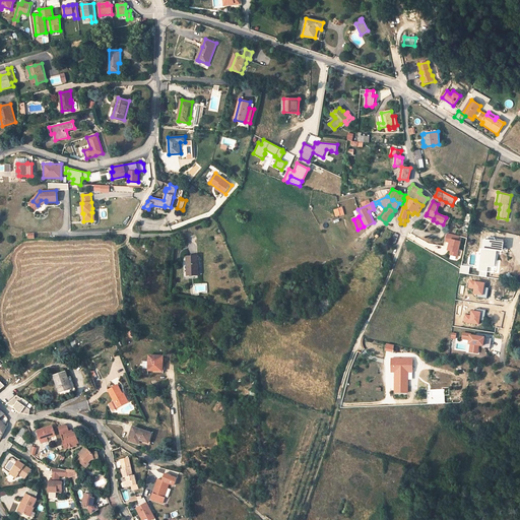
[(445,242),(450,243),(449,251),(452,252),(451,256),(457,257),(460,242),(457,242),(458,237),(447,234),(445,242)]
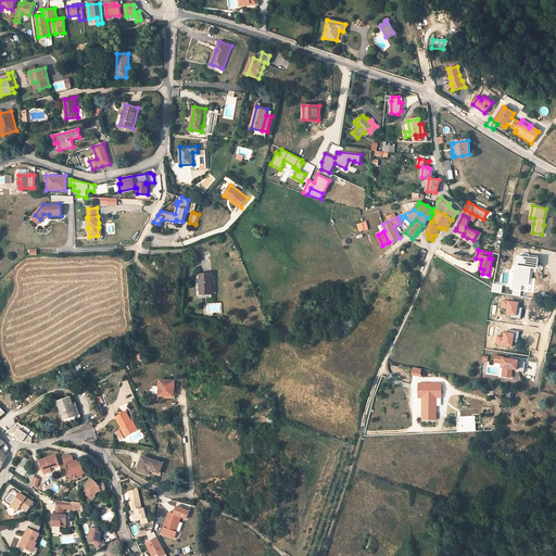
[(538,258),(519,256),(515,282),(528,285),(530,264),(536,265),(538,258)]
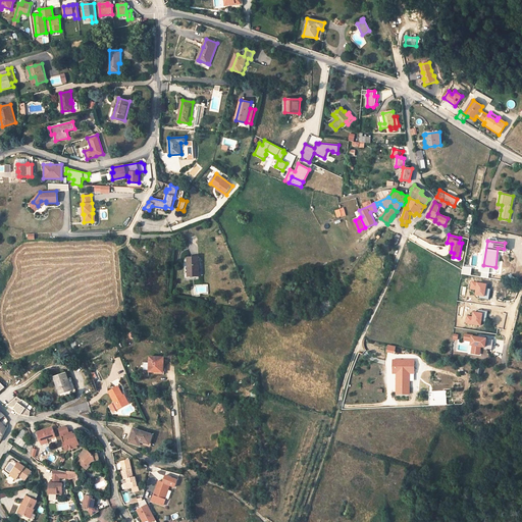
[(199,257),(188,258),(188,276),(200,275),(199,257)]
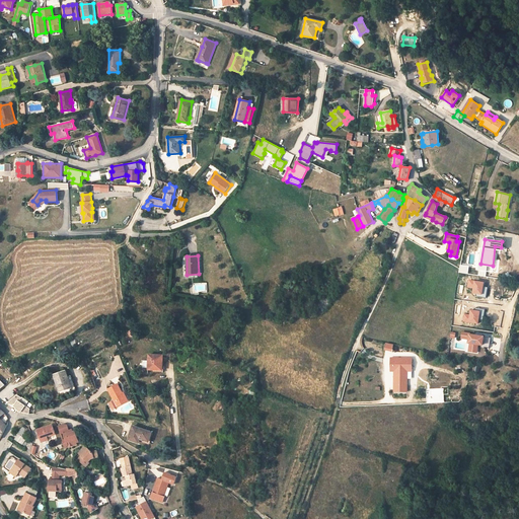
[(467,287),(473,288),(472,293),(482,295),(483,282),(468,280),(467,287)]
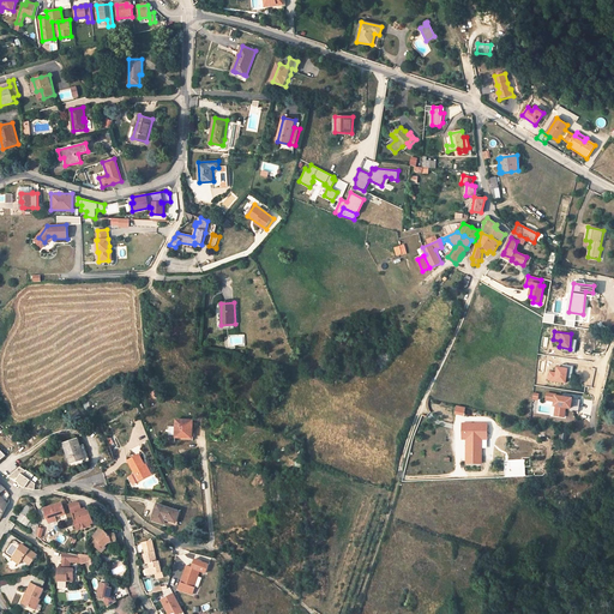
[(557,367),(555,373),(549,372),(548,380),(565,383),(567,368),(557,367)]
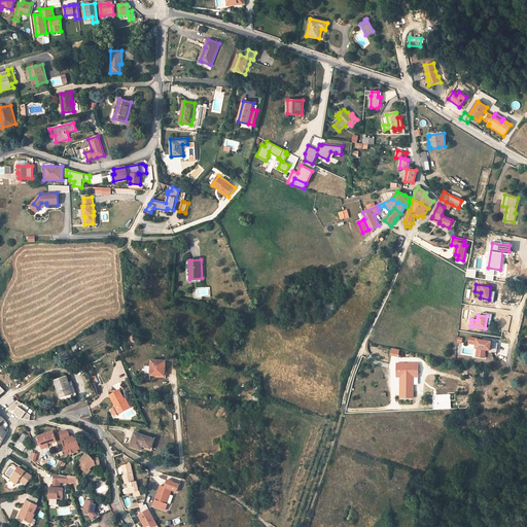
[(491,350),(492,342),(485,341),(484,343),(481,343),(482,340),(478,339),(470,337),(469,343),(477,344),(477,348),(479,348),(477,356),(485,358),(487,350),(491,350)]
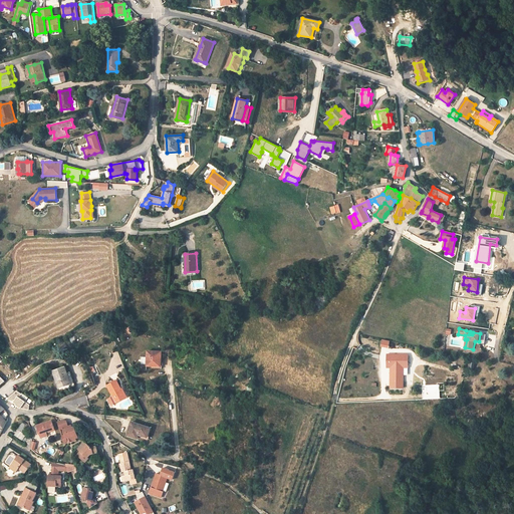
[(162,351),(148,350),(148,365),(153,365),(160,366),(160,359),(162,359),(162,351)]
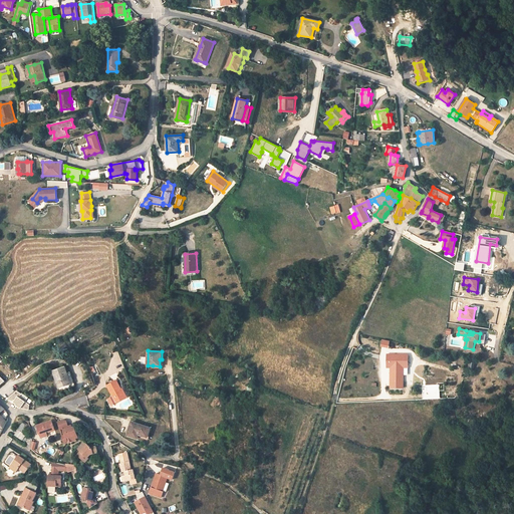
[(387,366),(391,366),(391,388),(403,388),(403,366),(407,366),(407,354),(387,354),(387,366)]
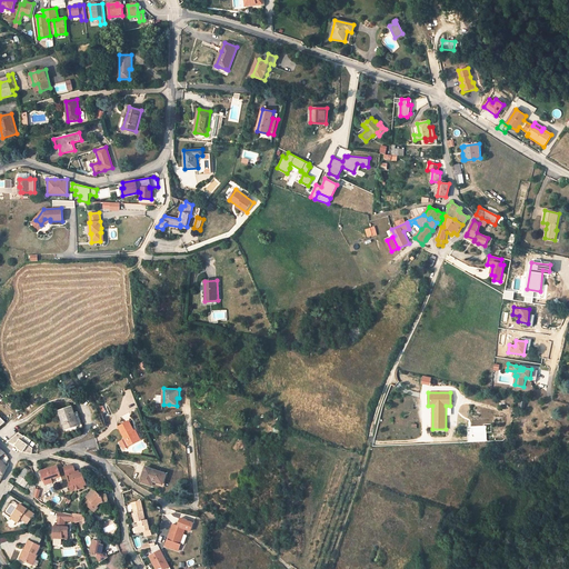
[(177,406),(169,405),(169,407),(180,408),(180,398),(179,398),(177,398),(177,406)]
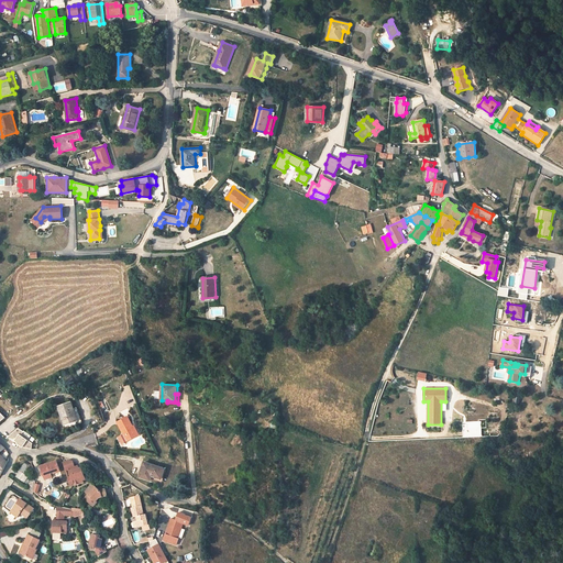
[(72,403),(58,406),(62,416),(63,419),(65,424),(78,420),(74,408),(72,403)]
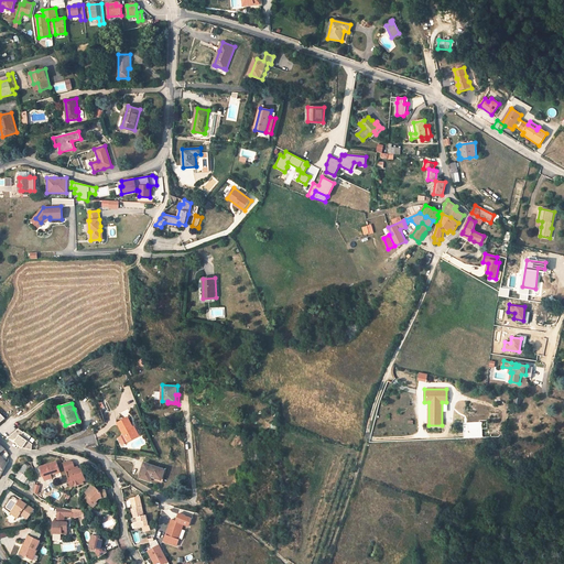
[(77,407),(74,409),(78,421),(79,424),(83,423),(77,407)]
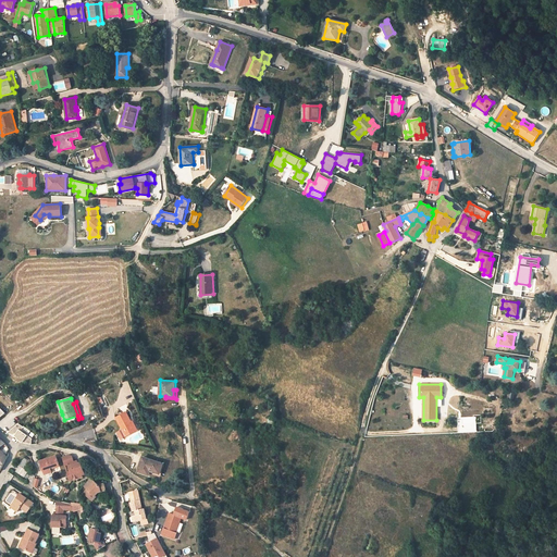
[(126,412),(116,417),(123,430),(126,436),(135,431),(130,421),(132,421),(126,412)]
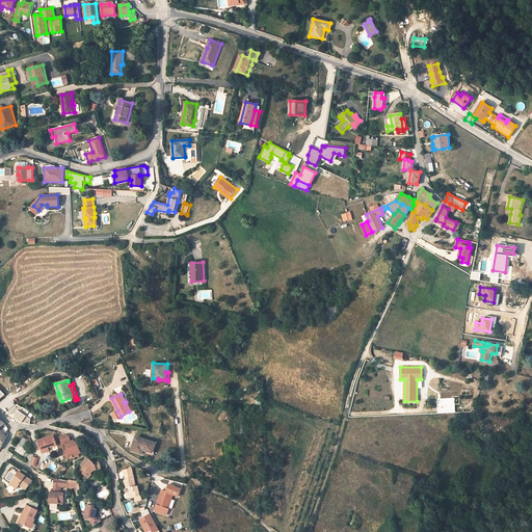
[(22,421),(24,422),(30,424),(31,418),(27,416),(29,411),(22,406),(22,407),(18,404),(7,413),(12,417),(14,416),(17,418),(16,419),(19,421),(20,420),(22,421)]
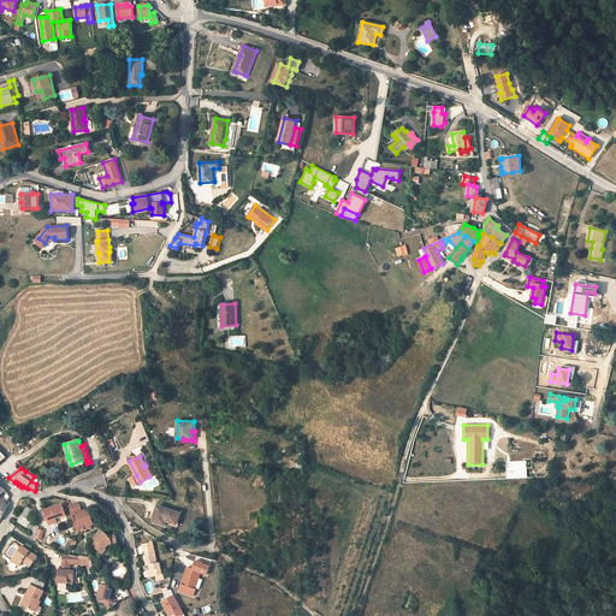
[(63,504),(45,510),(49,525),(58,522),(55,517),(65,514),(63,504)]
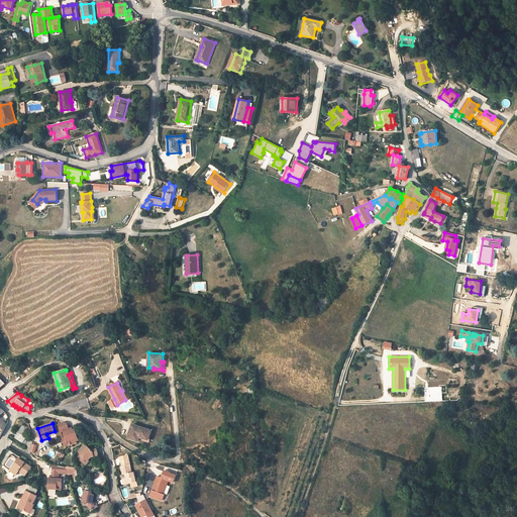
[(64,423),(58,425),(61,432),(64,431),(67,438),(63,439),(66,446),(67,445),(68,443),(68,441),(72,440),(72,441),(75,442),(78,441),(75,431),(73,430),(72,430),(71,428),(68,429),(67,424),(64,423)]
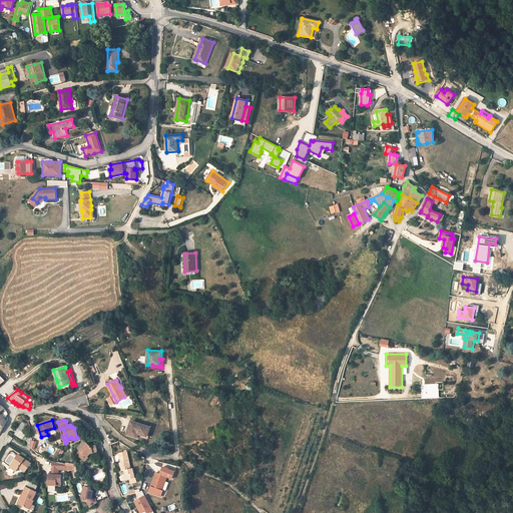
[(150,427),(131,421),(127,434),(137,437),(137,436),(138,434),(147,436),(150,427)]
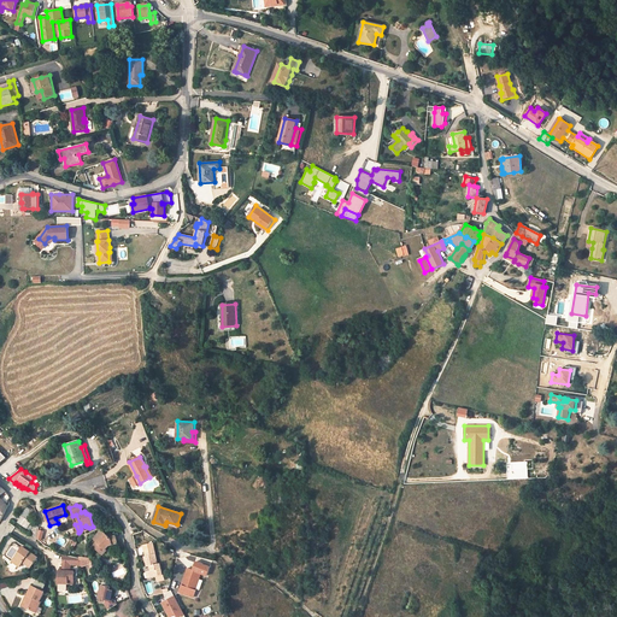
[(35,512),(27,507),(22,515),(22,516),(29,521),(35,512)]
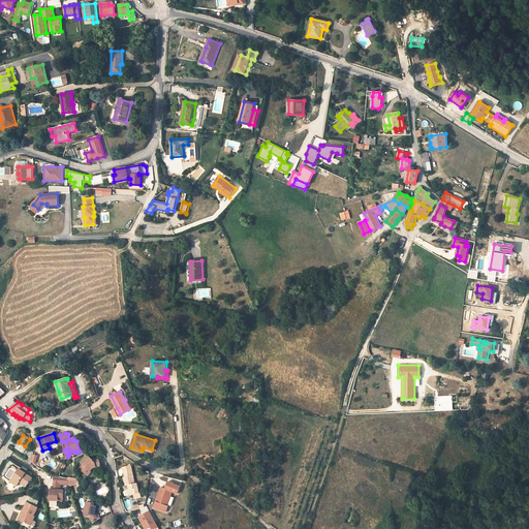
[(143,447),(142,449),(153,453),(156,441),(155,440),(152,449),(143,447)]
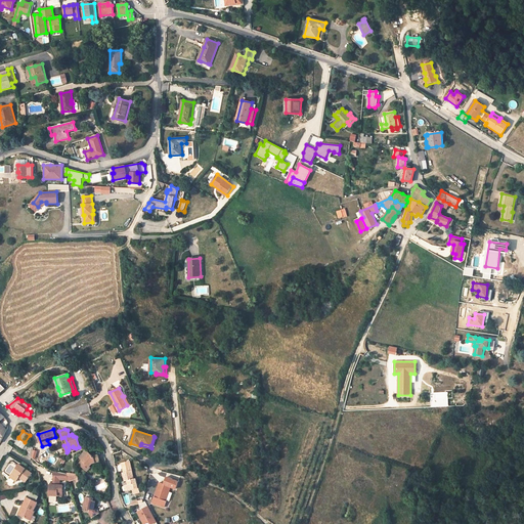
[(25,442),(18,438),(15,443),(24,448),(27,443),(25,442)]
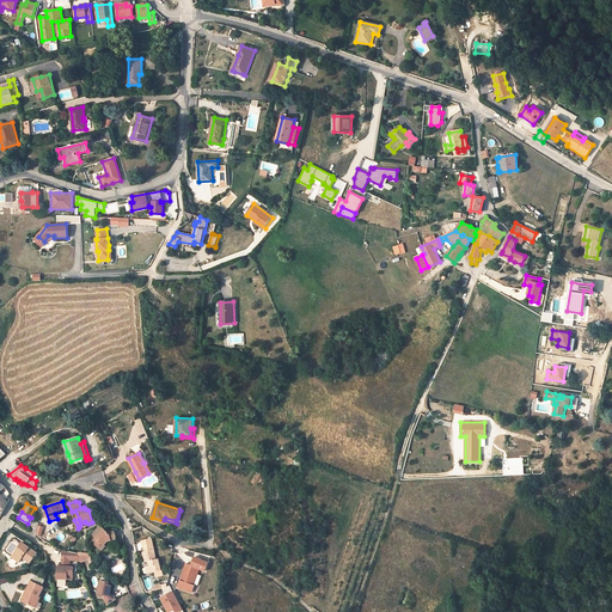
[(35,519),(31,526),(29,531),(36,536),(36,534),(40,521),(35,519)]
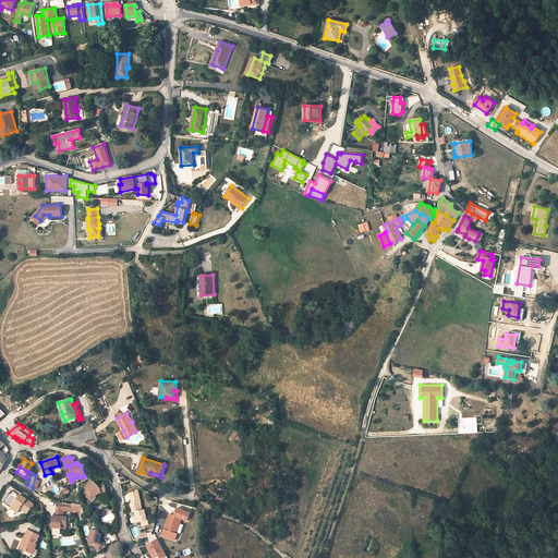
[(85,487),(88,489),(85,494),(93,501),(97,497),(96,496),(97,495),(96,494),(98,492),(99,493),(107,490),(105,484),(99,486),(96,483),(92,480),(85,487)]
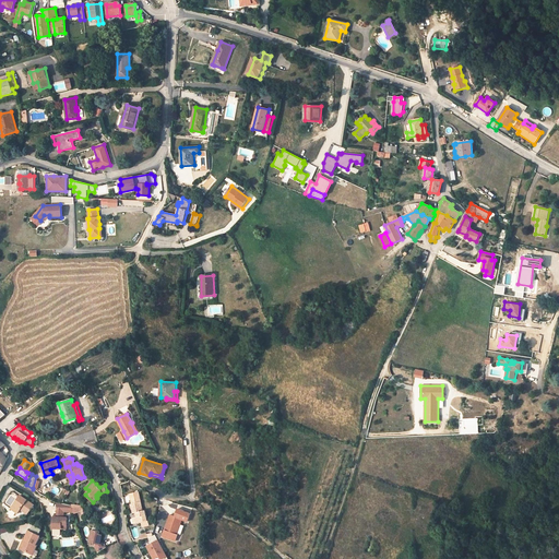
[(34,504),(20,496),(12,508),(19,513),(21,509),(27,513),(34,504)]
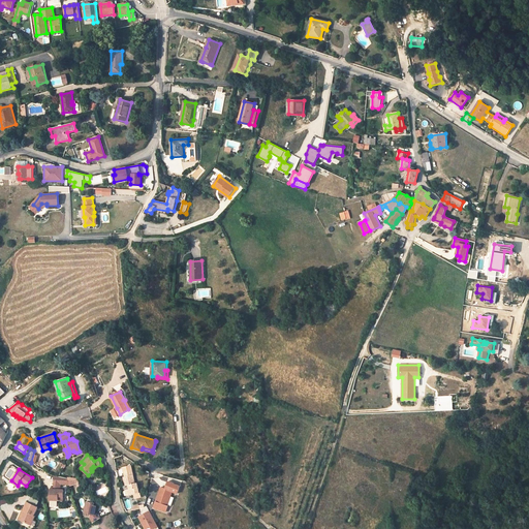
[(125,477),(123,477),(125,486),(128,486),(129,489),(127,490),(128,496),(138,494),(136,484),(135,485),(132,471),(124,472),(125,477)]
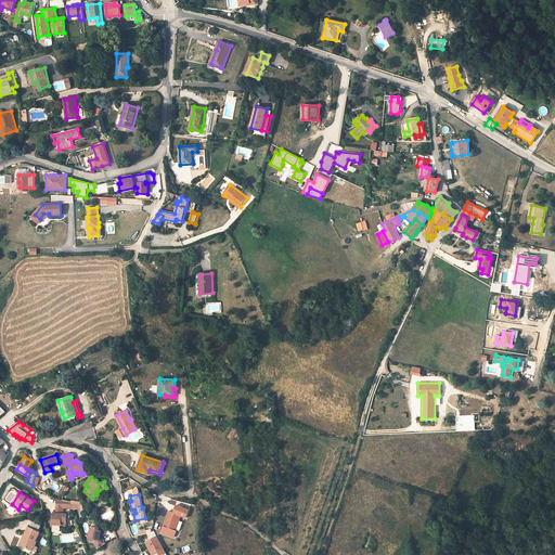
[(71,503),(57,500),(56,506),(63,507),(73,508),(71,503)]
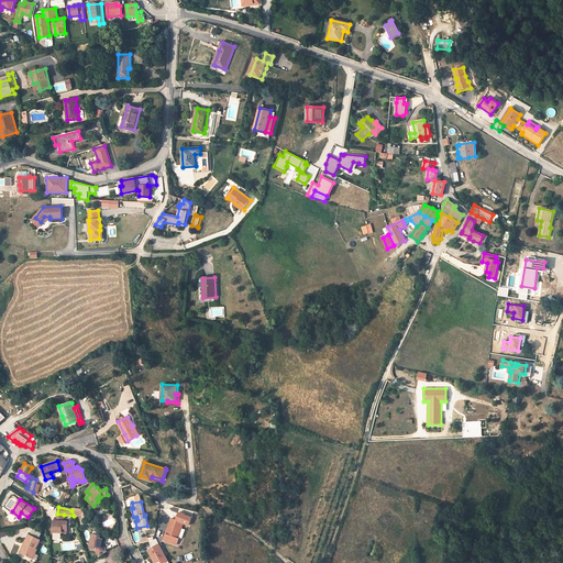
[(70,508),(72,510),(74,516),(74,517),(81,516),(81,517),(84,516),(81,509),(70,508)]
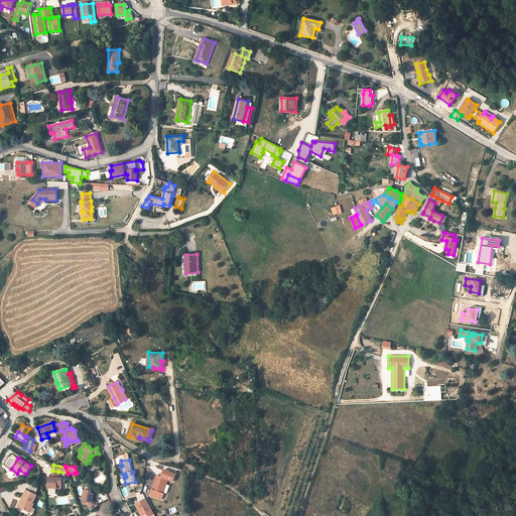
[(155,479),(150,495),(161,499),(169,480),(174,482),(178,474),(172,471),(165,469),(161,477),(157,475),(155,479)]
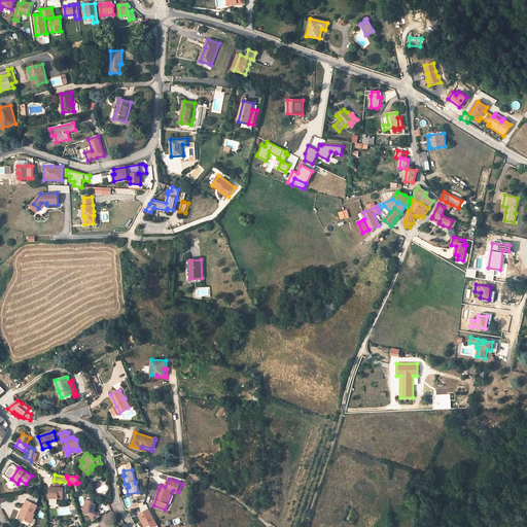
[(50,488),(49,487),(48,498),(62,498),(63,488),(59,488),(50,488)]
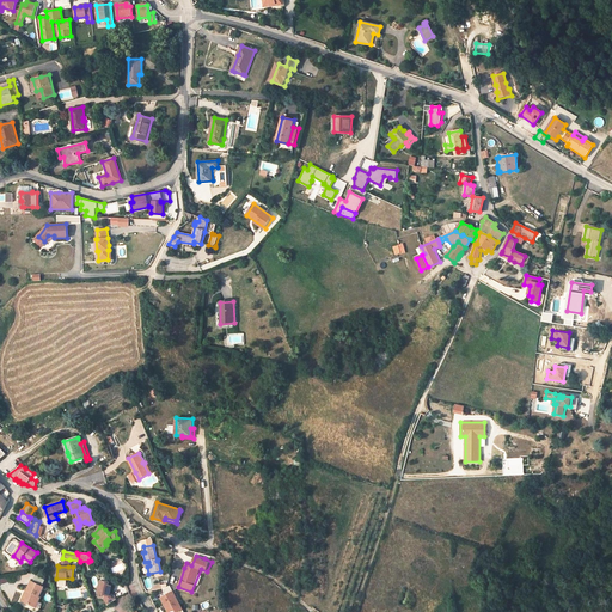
[(109,581),(99,579),(96,593),(104,595),(103,600),(106,605),(116,599),(114,594),(110,593),(112,585),(109,585),(109,581)]
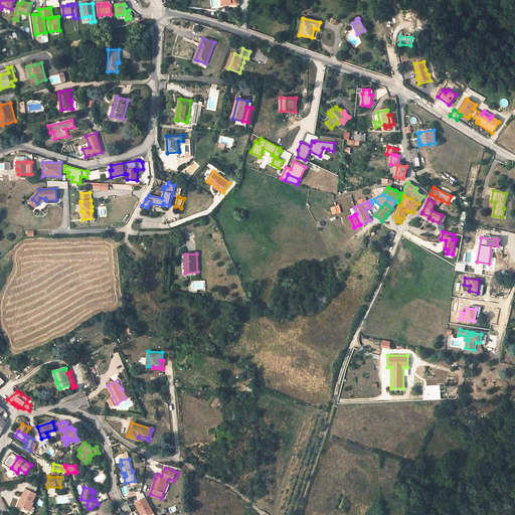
[(22,497),(23,498),(19,506),(29,511),(34,502),(32,502),(36,494),(26,489),(22,497)]
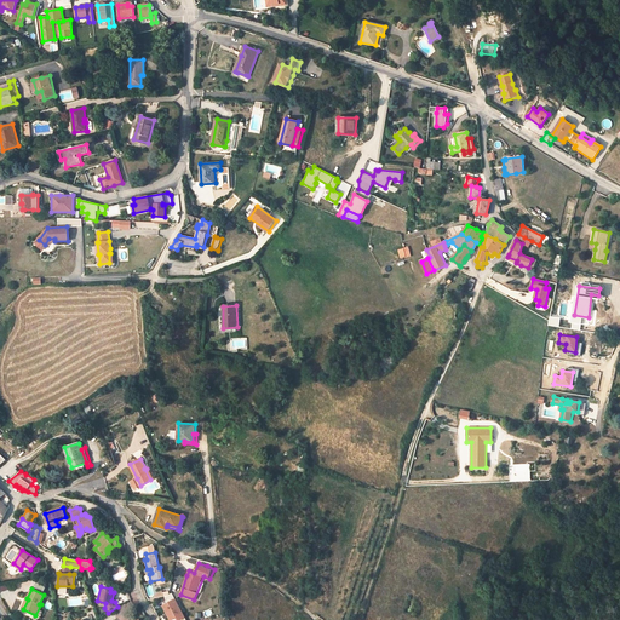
[(185,619),(172,592),(165,596),(167,603),(164,606),(171,619),(177,616),(178,619),(185,619)]
